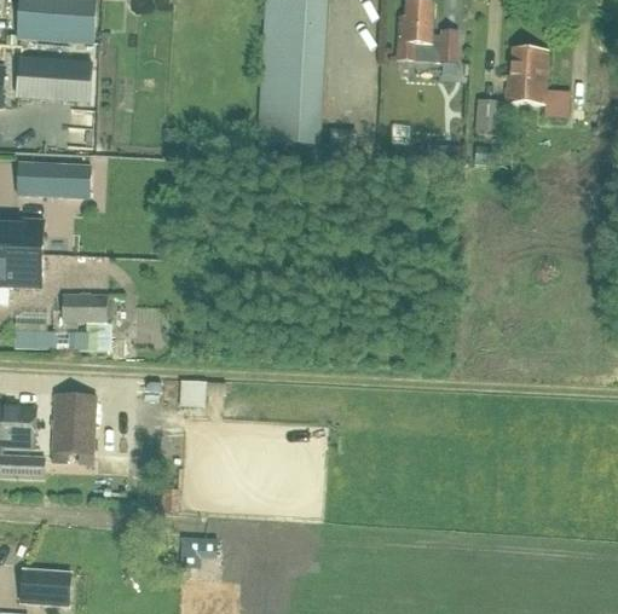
[(18,0),(16,38),(93,42),(97,0),(18,0)]
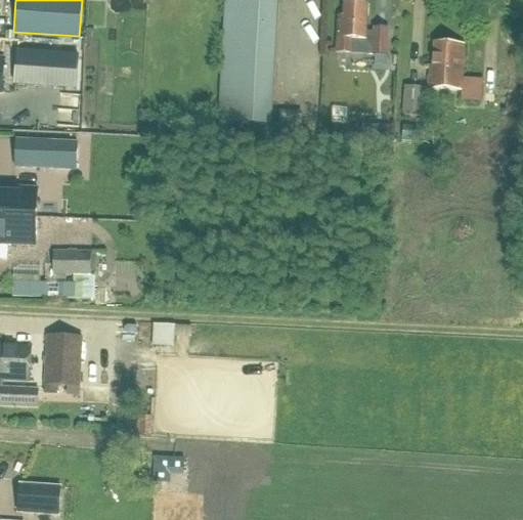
[(262,122),(268,0),(224,0),(218,120),(262,122)]
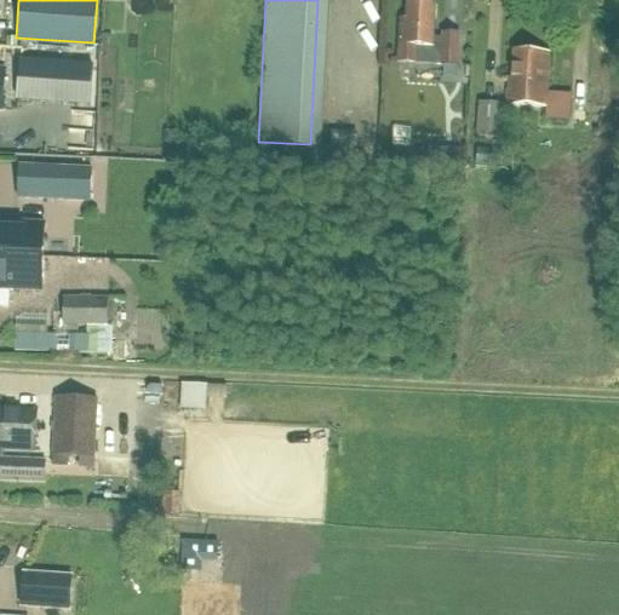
[(457,62),(458,30),(442,30),(441,40),(433,39),(434,3),(406,1),(405,17),(400,17),(397,59),(457,62)]
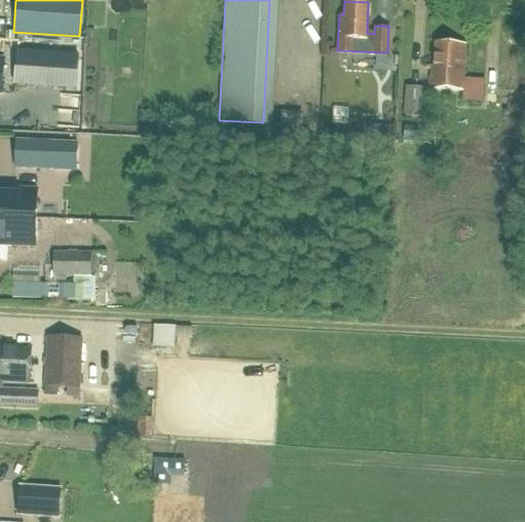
[(462,89),(465,43),(435,41),(433,65),(430,65),(428,86),(462,89)]
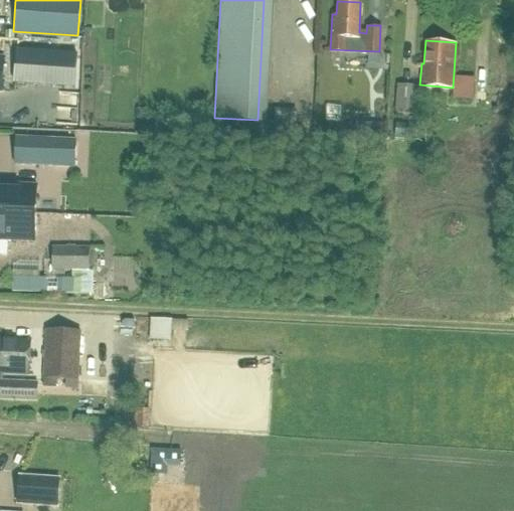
[(74,84),(76,52),(16,47),(14,79),(74,84)]
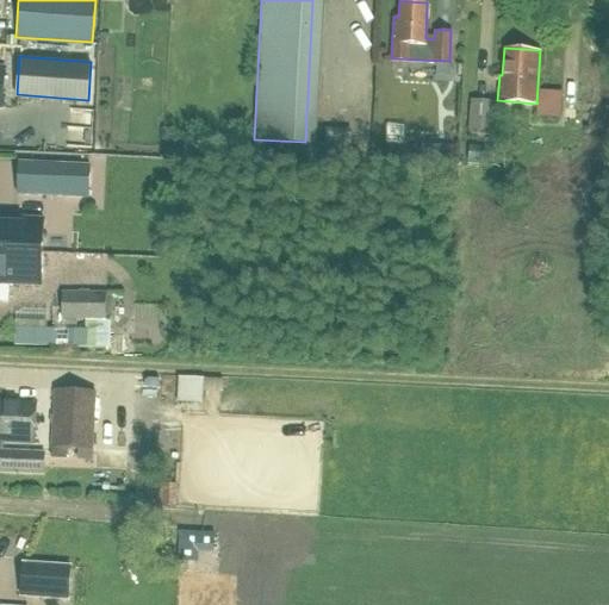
[(490,132),(492,99),(468,98),(467,131),(490,132)]
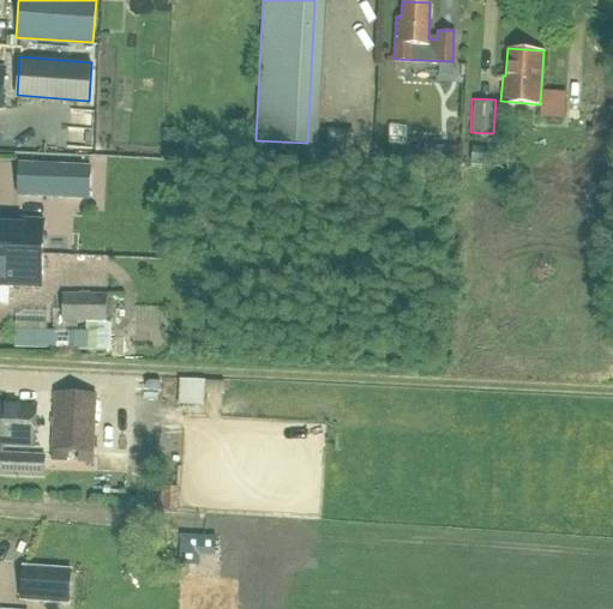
[(97,139),(97,124),(74,124),(74,139),(97,139)]
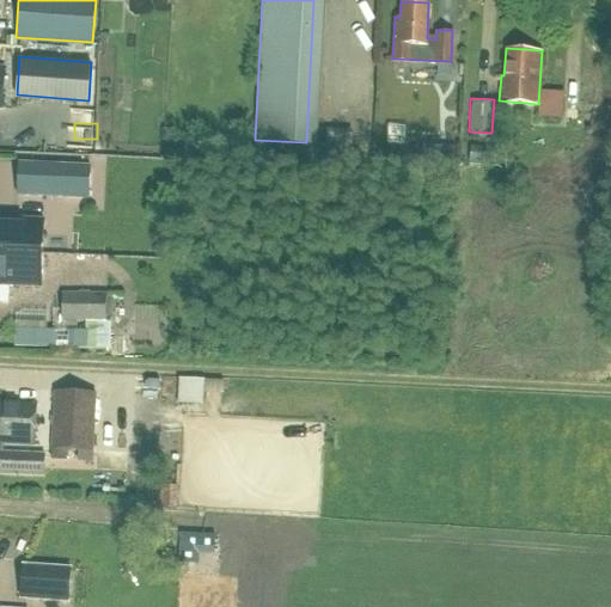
[(17,194),(65,196),(66,164),(18,161),(17,194)]
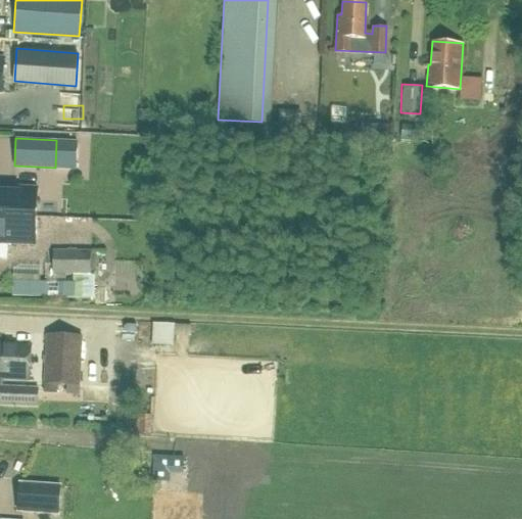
[(85,169),(85,153),(67,152),(66,169),(85,169)]
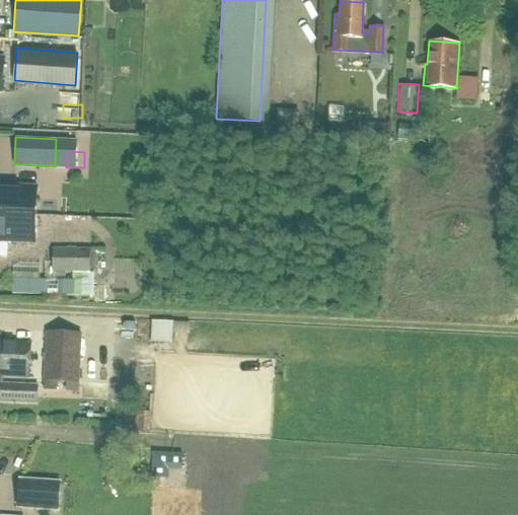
[(0,210),(34,212),(35,184),(0,181),(0,210)]
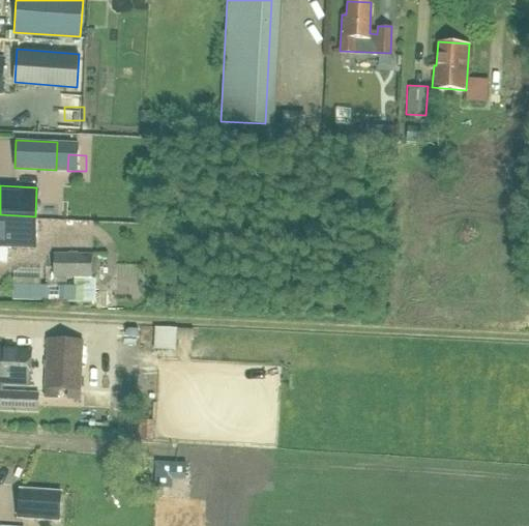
[(35,216),(0,214),(0,244),(34,246),(35,216)]
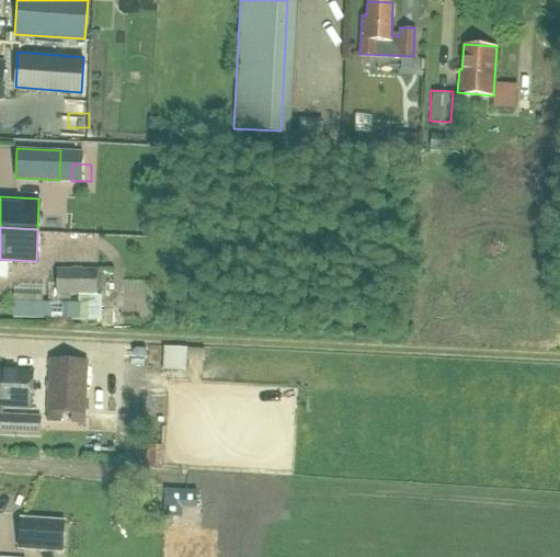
[(98,293),(96,270),(96,266),(55,266),(56,293),(98,293)]
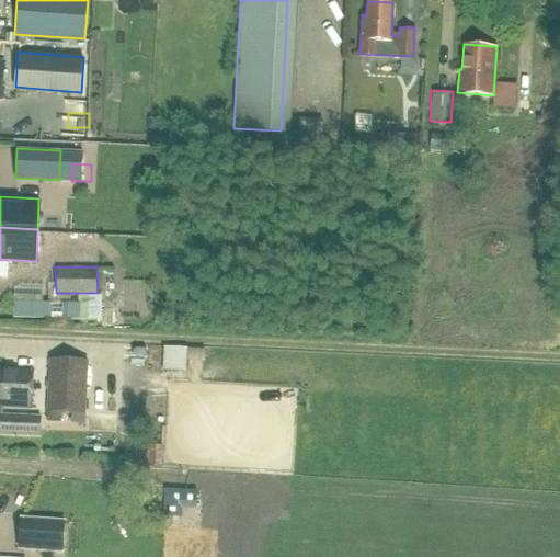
[(42,316),(43,299),(12,298),(13,315),(42,316)]
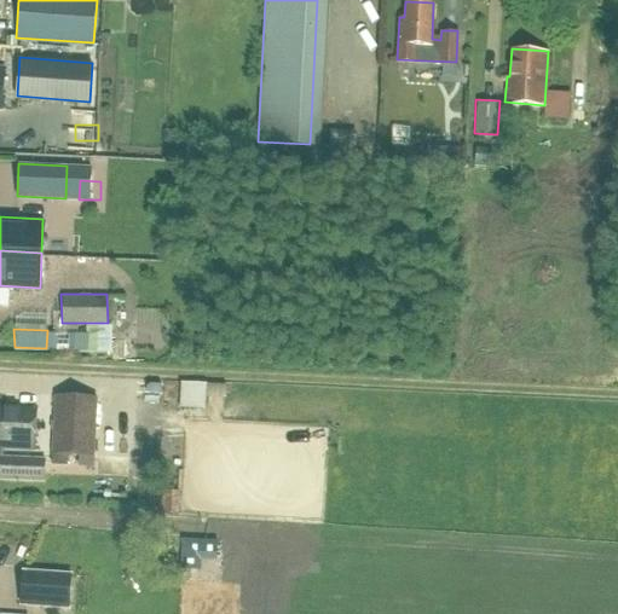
[(96,464),(96,455),(99,395),(55,392),(51,463),(67,463),(68,453),(81,453),(81,464),(96,464)]
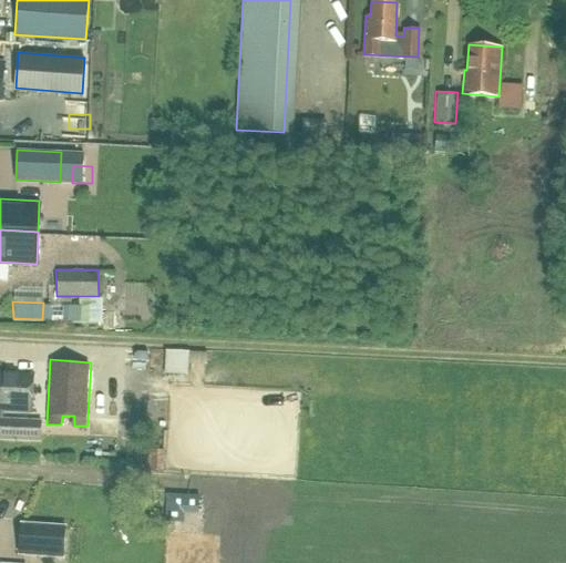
[(33,372),(0,370),(0,409),(31,411),(33,372)]
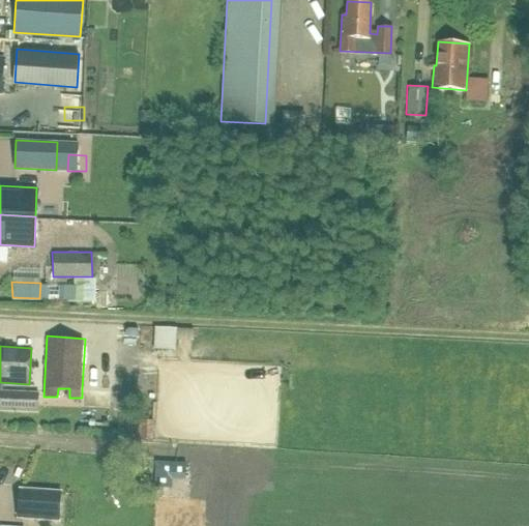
[(90,387),(88,397),(107,401),(109,390),(90,387)]
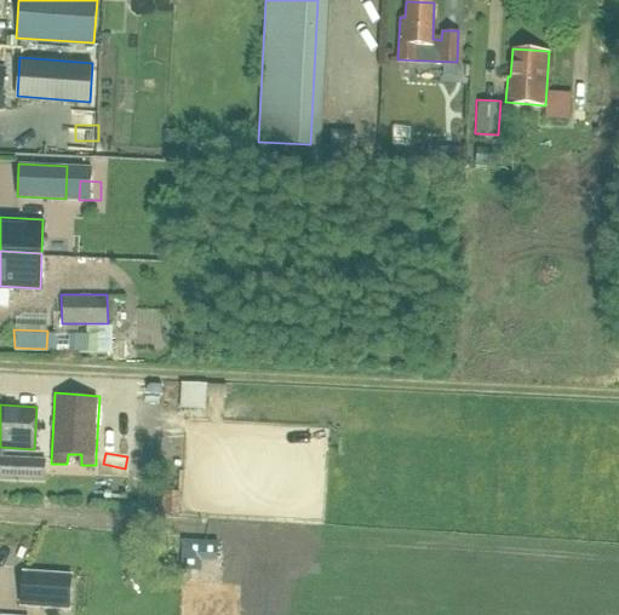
[(0,478),(45,481),(45,457),(0,454),(0,478)]
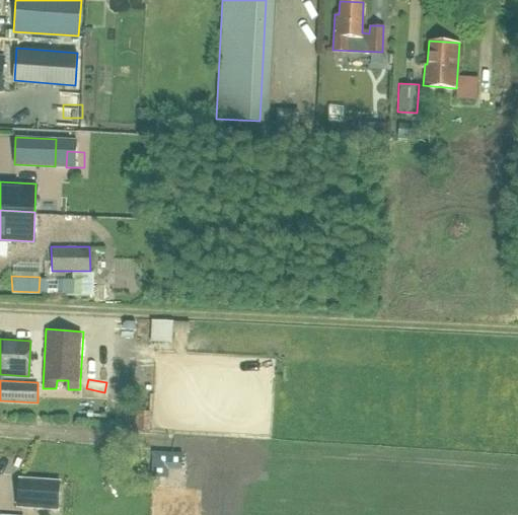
[(18,477),(16,506),(57,508),(59,481),(18,477)]
